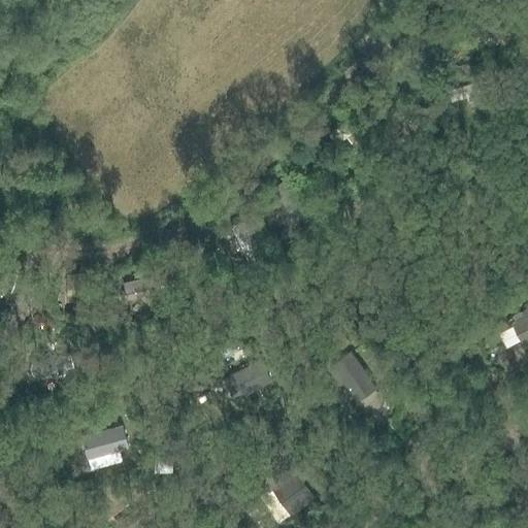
[(489,76),(487,86),(498,88),(500,79),(489,76)]
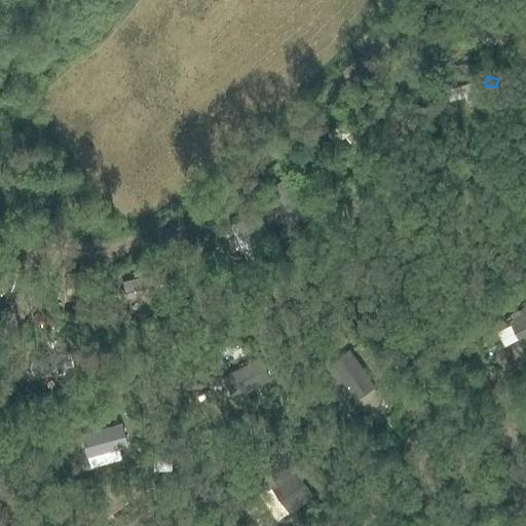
[(349,191),(339,197),(344,207),(354,200),(349,191)]
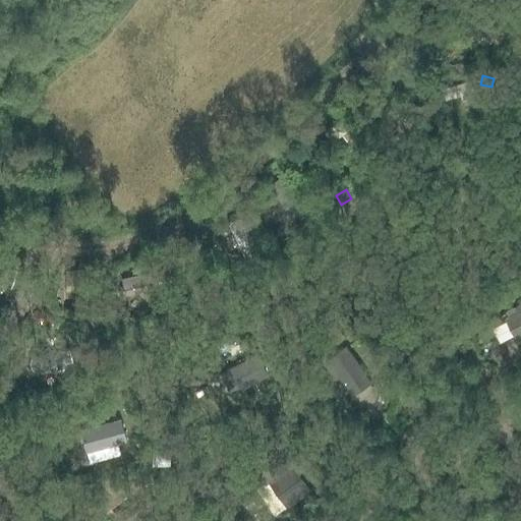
[(214,247),(205,249),(207,258),(216,255),(214,247)]
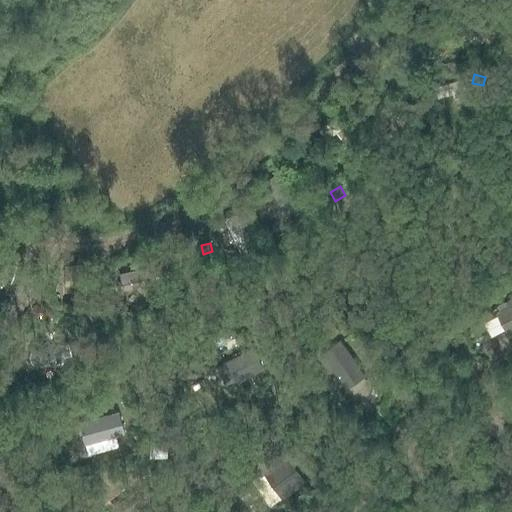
[(101,291),(92,291),(92,305),(102,305),(101,291)]
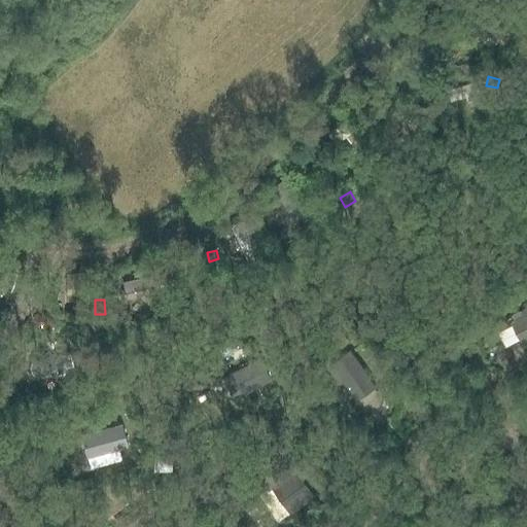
[(512,320),(523,342),(526,340),(526,307),(521,311),(523,315),(512,320)]
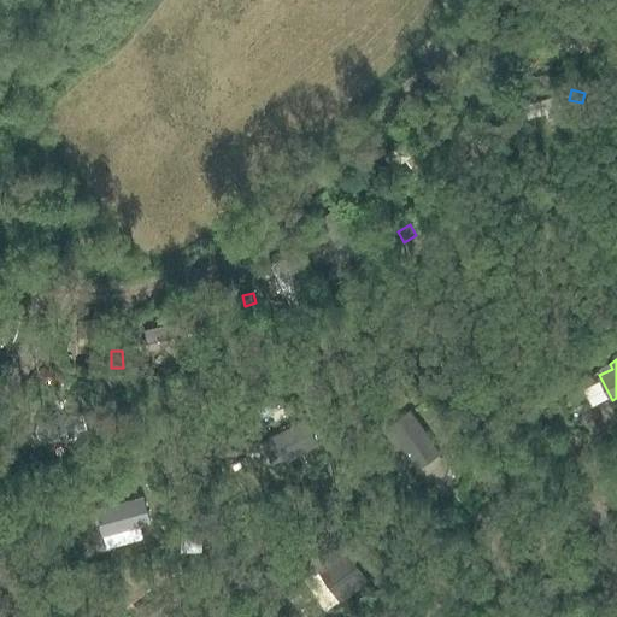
[(152,364),(136,366),(139,377),(153,375),(152,364)]
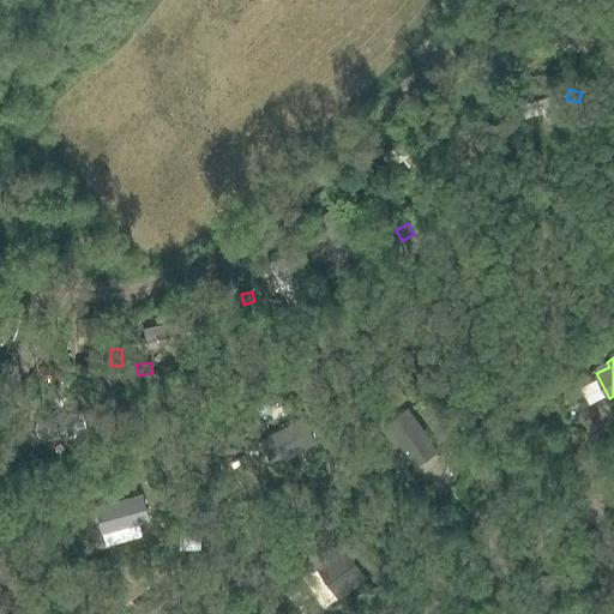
[(396,381),(387,389),(398,404),(408,398),(396,381)]
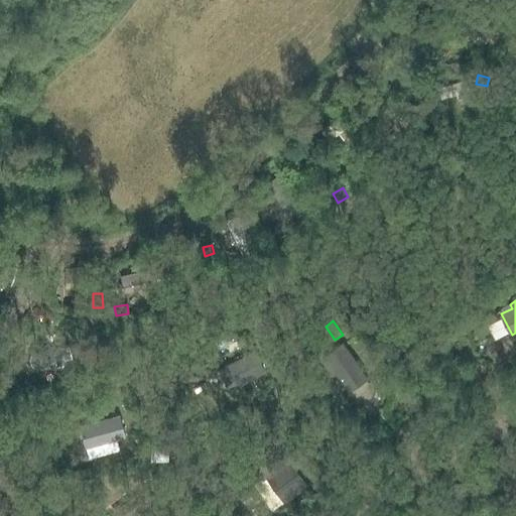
[(369,378),(344,342),(321,357),(334,375),(338,373),(350,391),(369,378)]
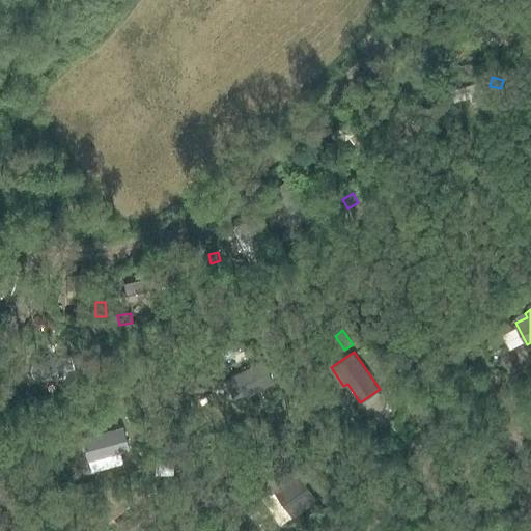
[(32,365),(31,369),(32,375),(36,379),(74,369),(71,355),(32,365)]
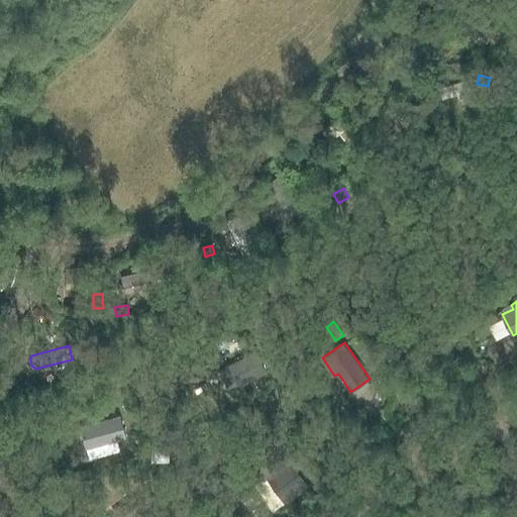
[(92,345),(83,351),(90,363),(99,356),(92,345)]
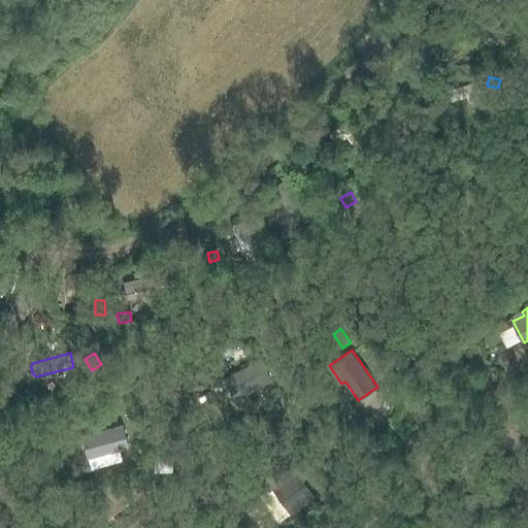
[(261,358),(228,374),(239,396),(272,380),(261,358)]
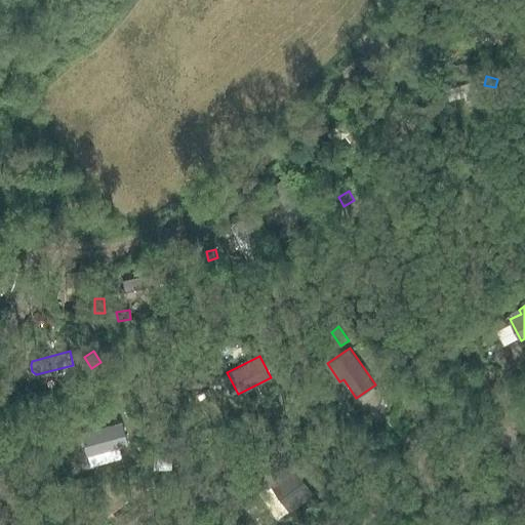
[(195,384),(189,371),(180,375),(186,388),(195,384)]
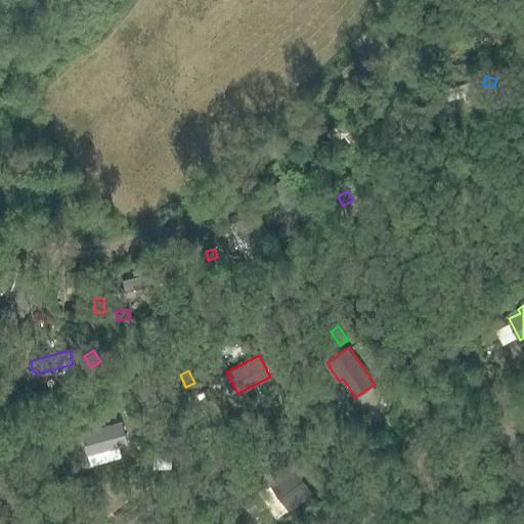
[(128,442),(122,420),(81,432),(87,453),(128,442)]
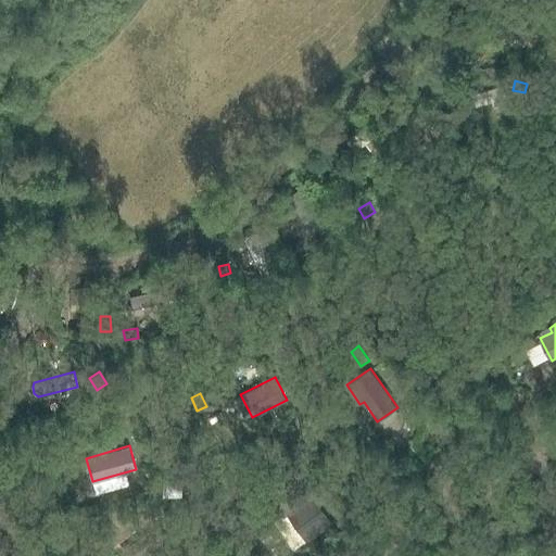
[(164,481),(164,496),(181,496),(182,481),(164,481)]
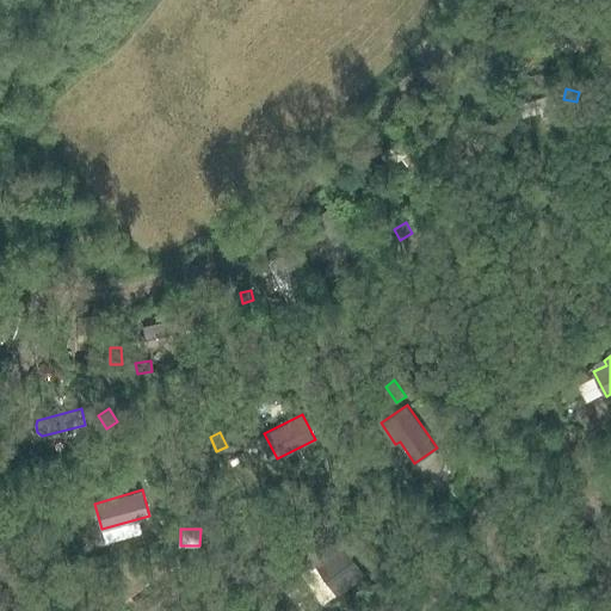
[(341,542),(313,563),(338,597),(366,575),(341,542)]
